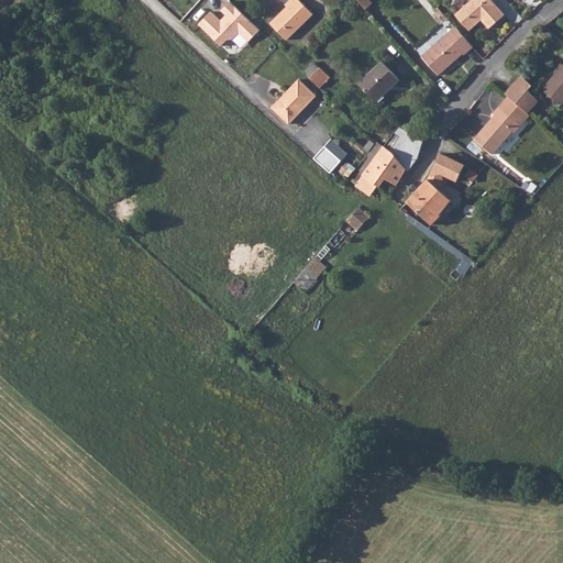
[(211,9),(199,22),(221,44),(228,37),(232,37),(239,32),(247,41),(260,29),(231,0),(229,0),(221,9),(225,12),(220,18),(211,9)]
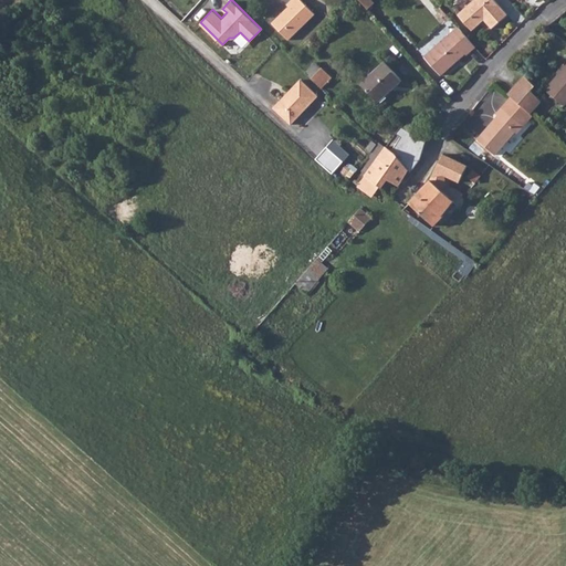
[(291,3),(273,20),(290,38),(316,12),(304,0),(290,0),(289,2),(291,3)]
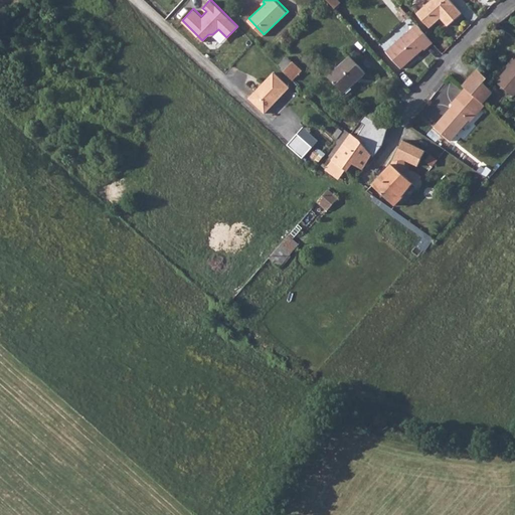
[(421,16),(423,18),(432,27),(443,17),(450,24),(463,12),(451,0),(433,0),(421,10),(421,13),(421,16)]
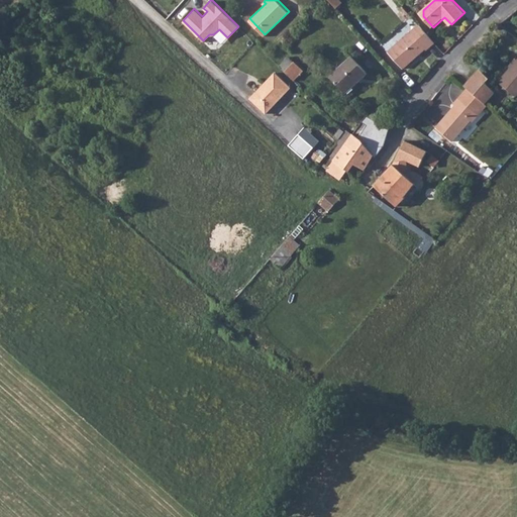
[(426,46),(428,48),(436,41),(420,23),(391,52),(404,67),(426,46)]
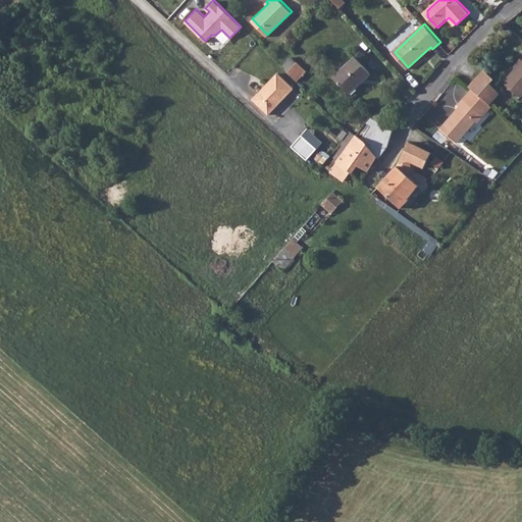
[(357,55),(335,76),(351,93),(373,72),(357,55)]
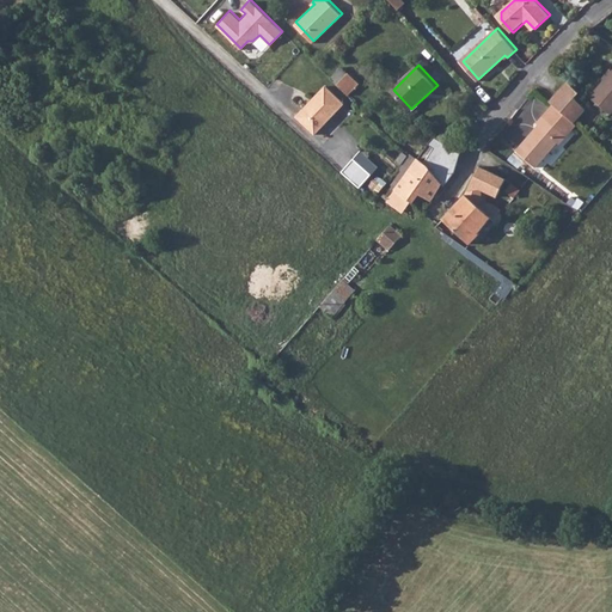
[(349,93),(360,81),(344,67),(334,78),(349,93)]
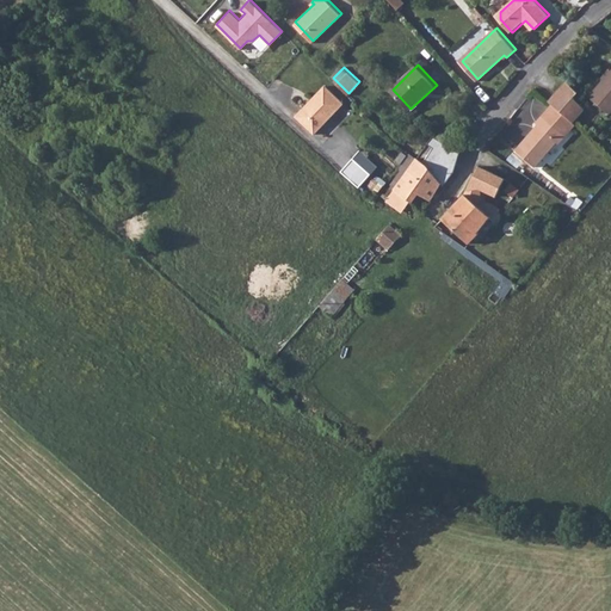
[(610,72),(592,93),(610,110),(610,72)]
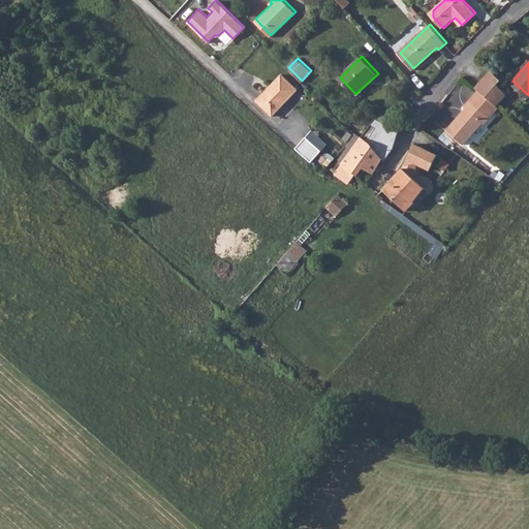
[(502,75),(493,68),(478,86),(479,88),(497,104),(508,92),(499,81),(502,75)]
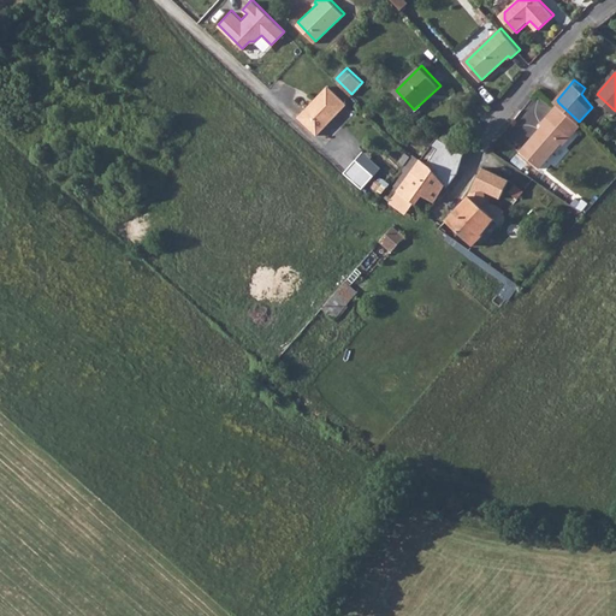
[(326,87),(297,118),(318,136),(347,106),(326,87)]
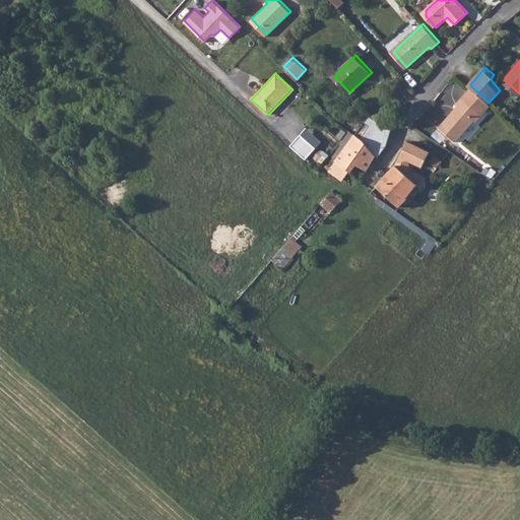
[(460,104),(440,125),(456,139),(476,118),(478,120),(483,114),(491,105),(489,103),(471,86),(463,95),(458,102),(460,104)]
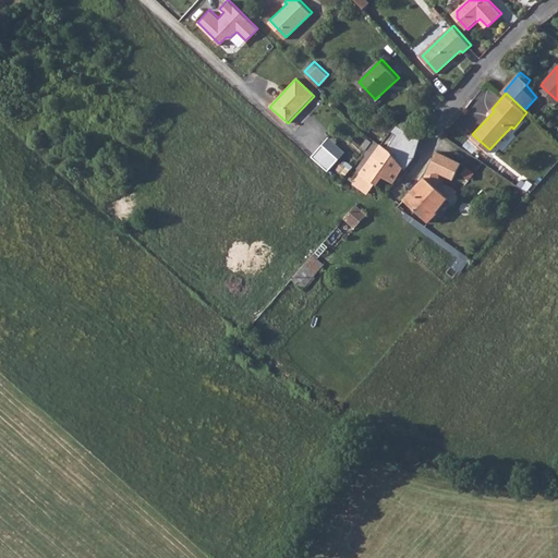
[(391,145),(397,133),(391,130),(386,143),(391,145)]
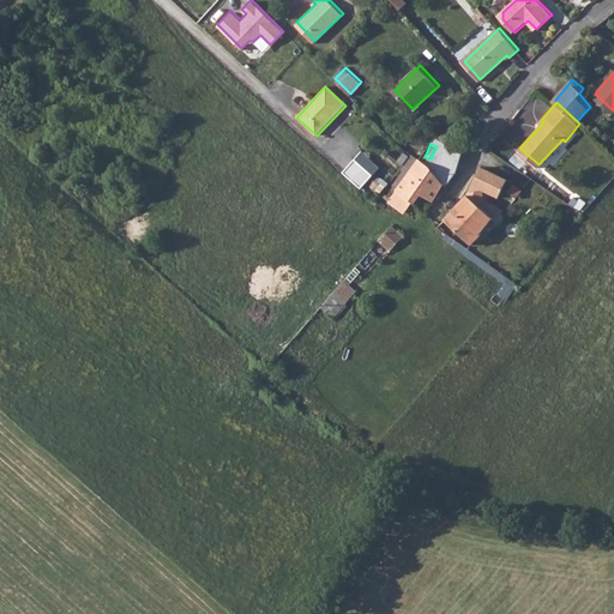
[(389,204),(405,216),(415,202),(425,192),(434,199),(443,185),(446,187),(456,174),(444,166),(432,164),(421,157),(389,204)]
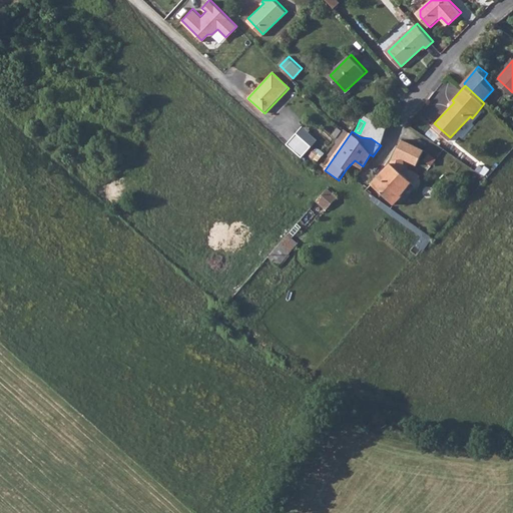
[(297,133),(286,145),(302,159),(312,146),(297,133)]
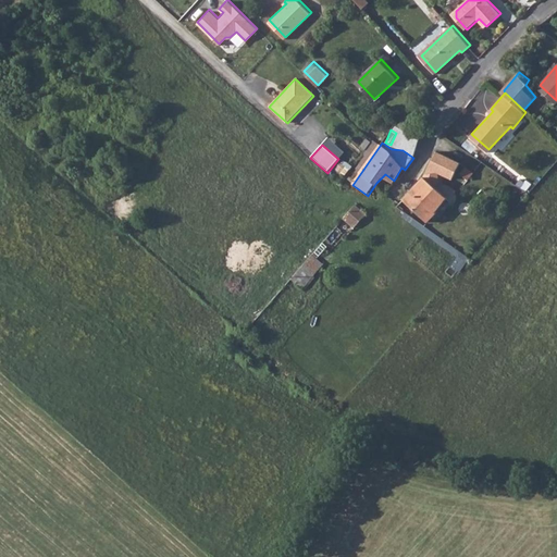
[(449,196),(452,194),(445,188),(440,184),(443,180),(441,169),(454,175),(462,159),(456,155),(458,151),(447,145),(447,146),(446,148),(443,149),(440,148),(426,173),(405,195),(408,197),(405,201),(412,208),(416,205),(431,217),(438,209),(449,196)]
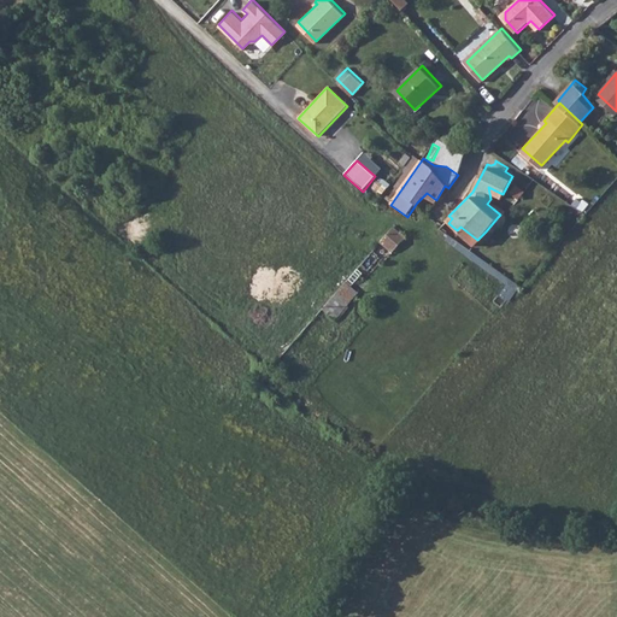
[(529,187),(519,181),(515,188),(523,194),(529,187)]
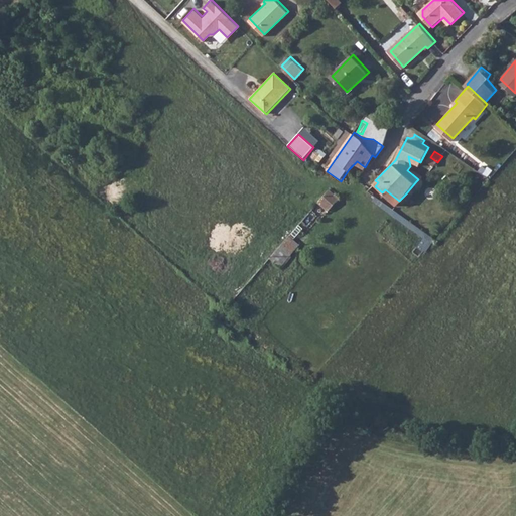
[(412,174),(415,170),(410,166),(407,170),(412,174)]
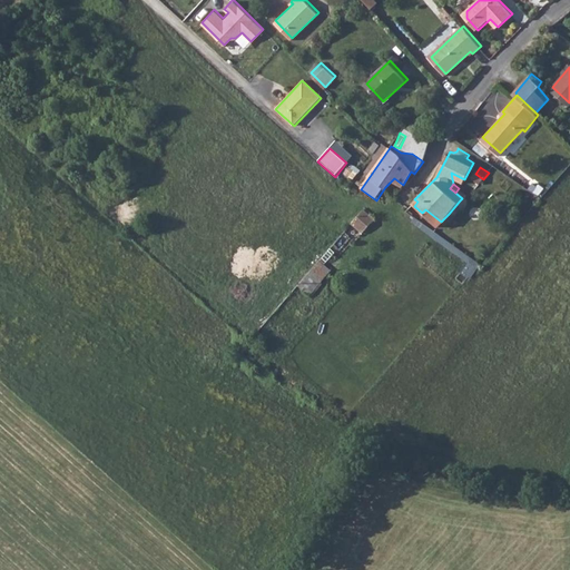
[(453,218),(464,204),(460,200),(449,214),(453,218)]
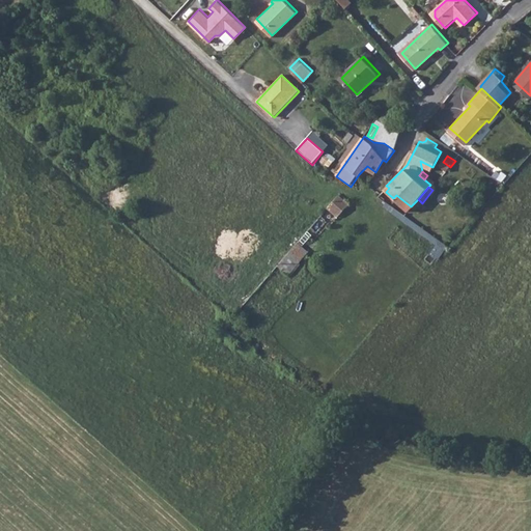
[(336,195),(325,208),(336,219),(348,205),(336,195)]
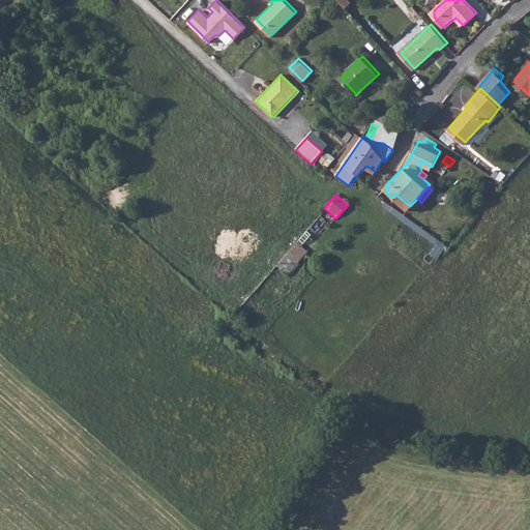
[(438,259),(447,245),(439,239),(430,253),(438,259)]
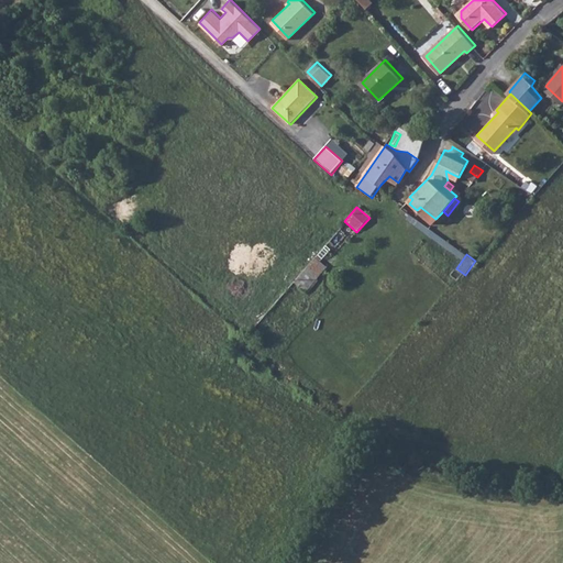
[(315,257),(295,283),(307,293),(327,267),(315,257)]
